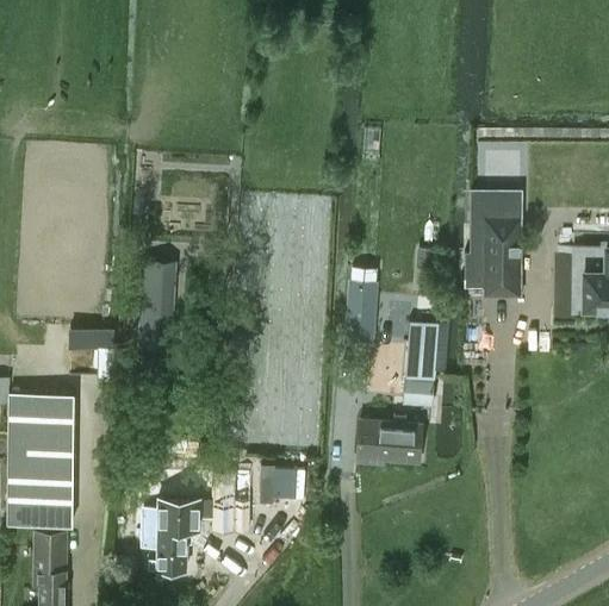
[(520,295),(520,219),(486,219),(486,295),(520,295)]
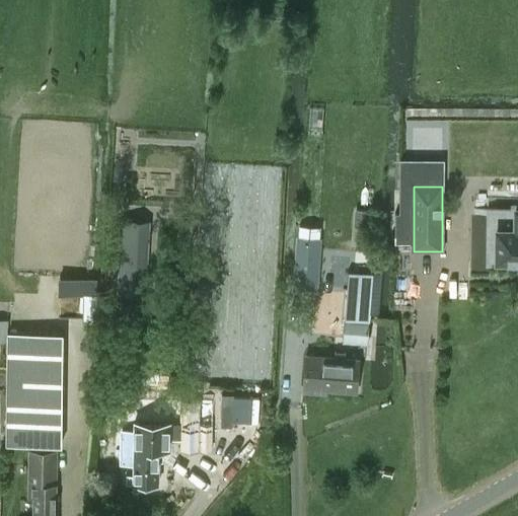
[(517,211),(516,211),(488,211),(488,272),(517,271),(517,211)]
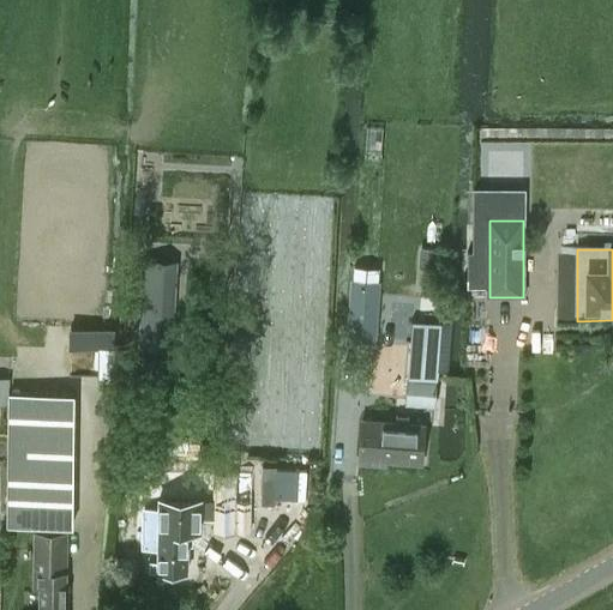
[(354,283),(350,322),(373,324),(376,284),(354,283)]
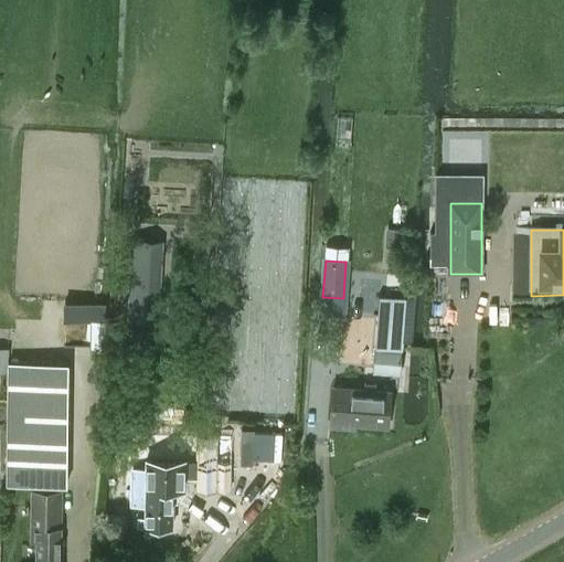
[(132,293),(131,326),(149,327),(149,294),(149,277),(132,277),(132,293)]
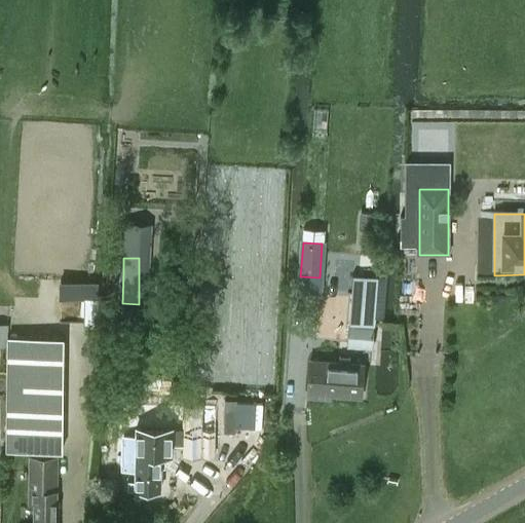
[(353,277),(349,327),(374,329),(375,312),(384,313),(387,281),(386,279),(378,279),(353,277)]
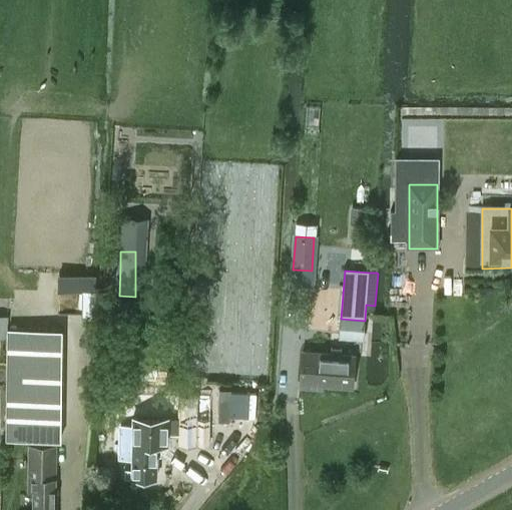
[(311,276),(290,275),(289,301),(309,302),(311,276)]
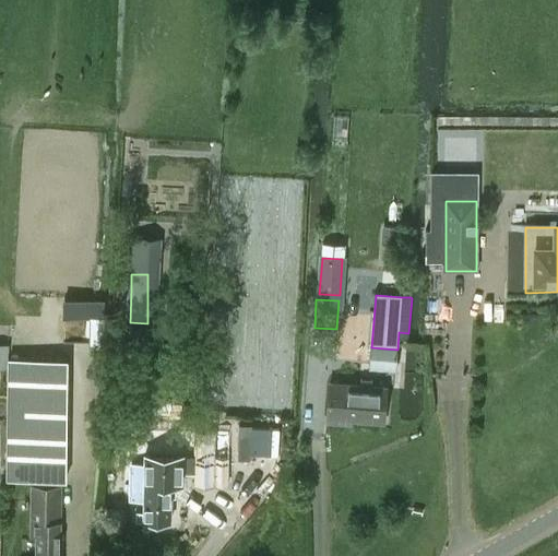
[(371,347),(370,364),(396,366),(398,350),(371,347)]
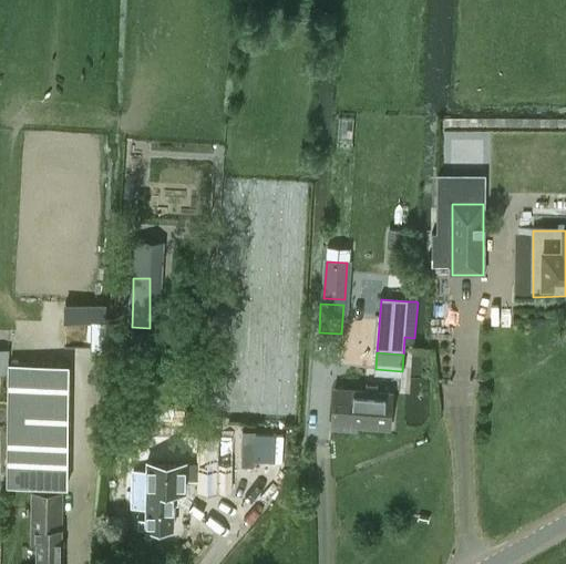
[(7,461),(7,488),(20,489),(35,489),(68,489),(69,411),(69,367),(58,367),(10,366),(9,366),(8,377),(8,410),(7,461)]
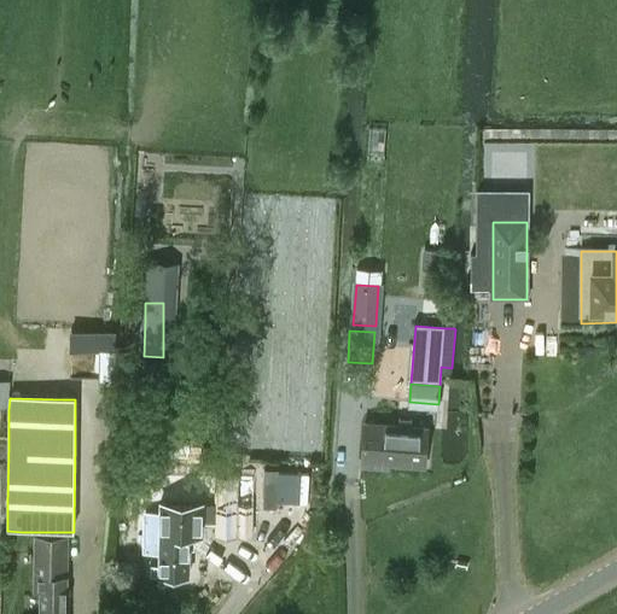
[(365,425),(362,463),(425,468),(428,432),(365,425)]
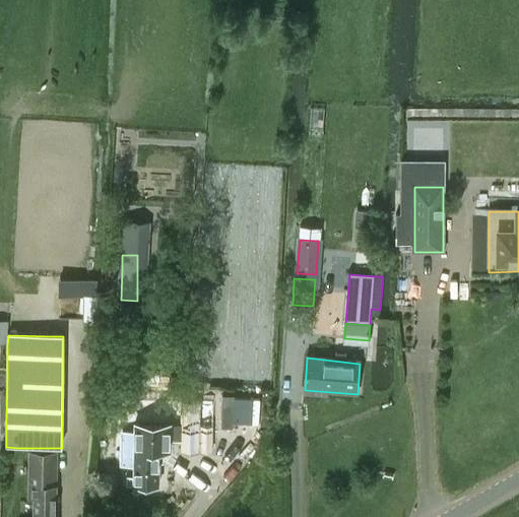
[(182,404),(181,453),(200,453),(200,429),(215,429),(215,404),(201,404),(200,404),(182,404)]
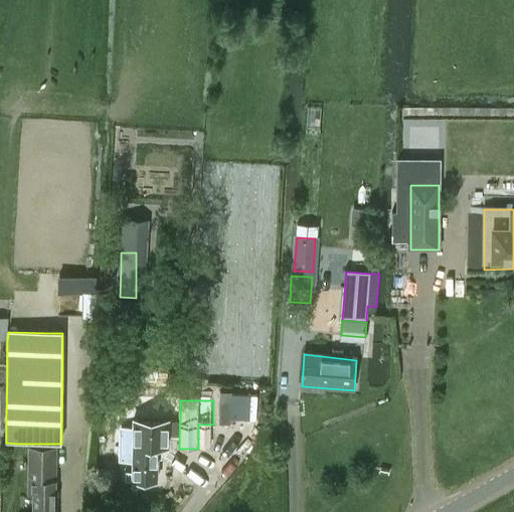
[(138,475),(165,476),(165,442),(171,442),(171,434),(179,434),(179,425),(171,425),(172,423),(139,423),(139,430),(132,430),(132,459),(138,459),(138,471),(137,471),(134,471),(134,475),(138,475)]
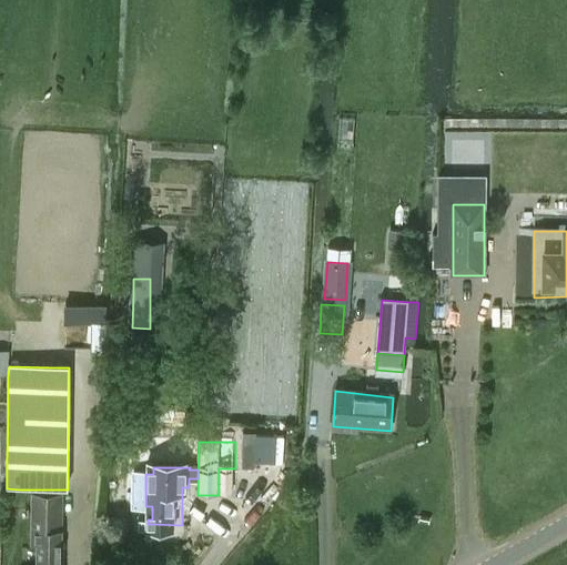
[(61,564),(62,496),(32,496),(32,545),(38,545),(37,564),(61,564)]
